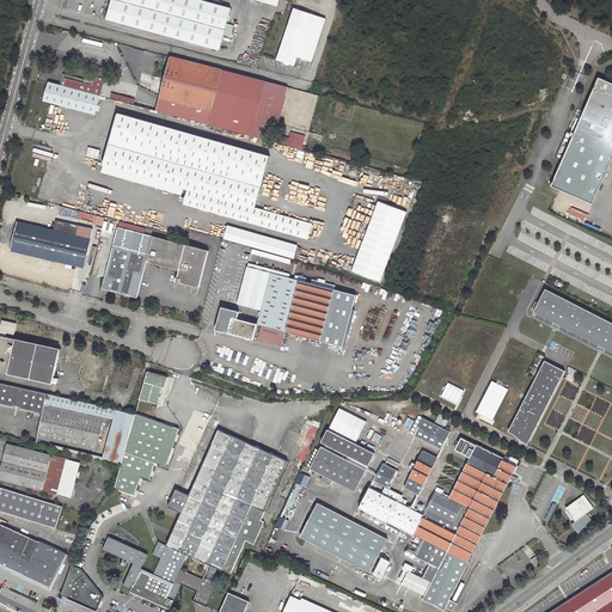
[(112,0),(106,22),(220,51),(225,35),(231,36),(233,25),(227,24),(232,7),(201,0),(112,0)]
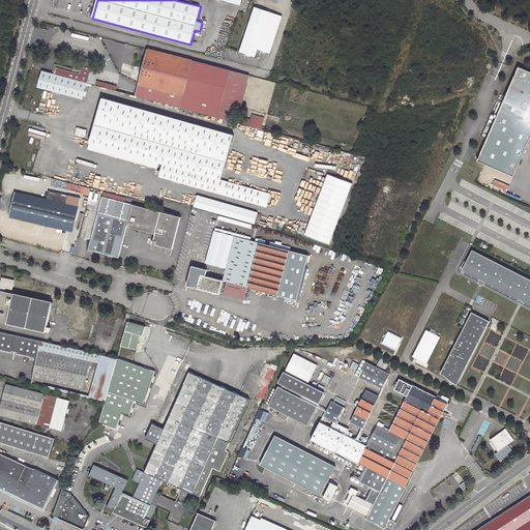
[(256,6),(251,22),(240,52),(255,57),(256,53),(260,55),(262,51),(269,54),(282,16),(256,6)]
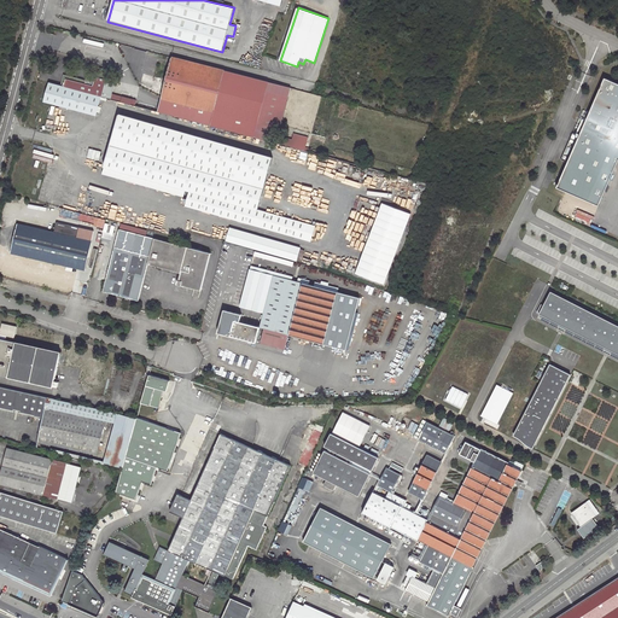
[(167,79),(162,98),(207,110),(217,69),(173,58),(167,79)]
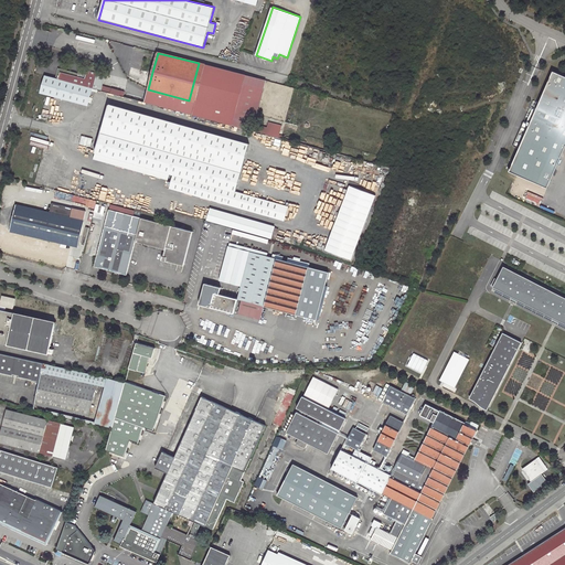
[(196,102),(206,65),(199,63),(189,100),(196,102)]
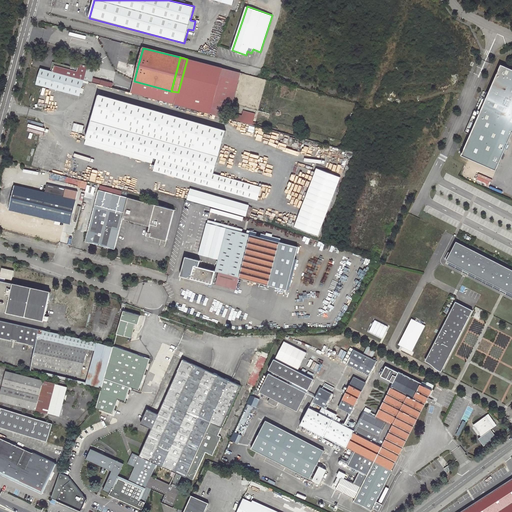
[(239,73),(187,59),(178,92),(175,104),(228,118),(239,73)]
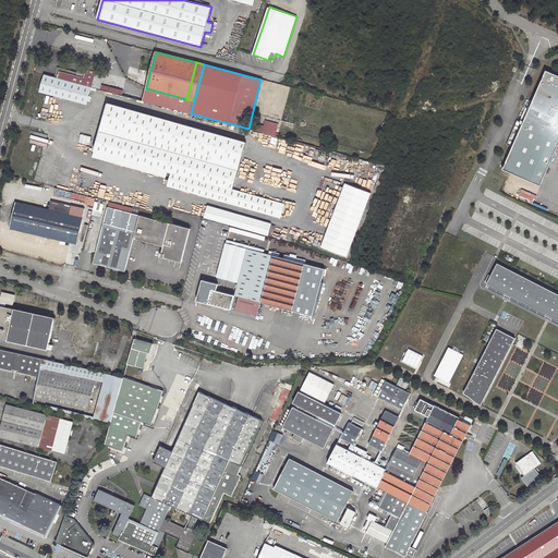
[(92,87),(96,68),(87,65),(84,79),(83,84),(92,87)]
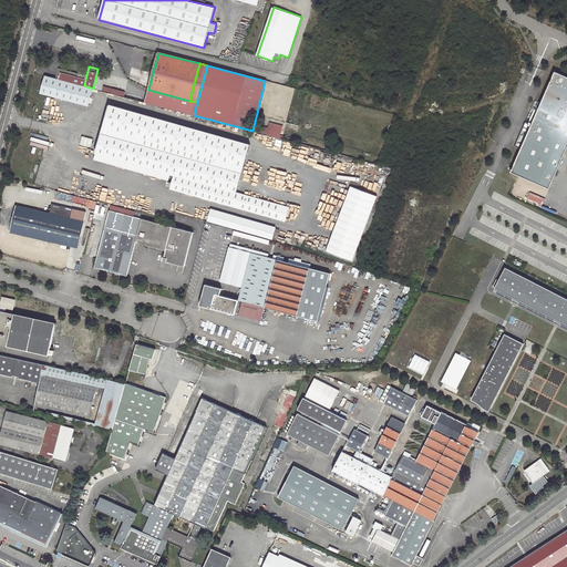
[(98,69),(93,89),(99,90),(101,91),(102,86),(106,71),(98,69)]
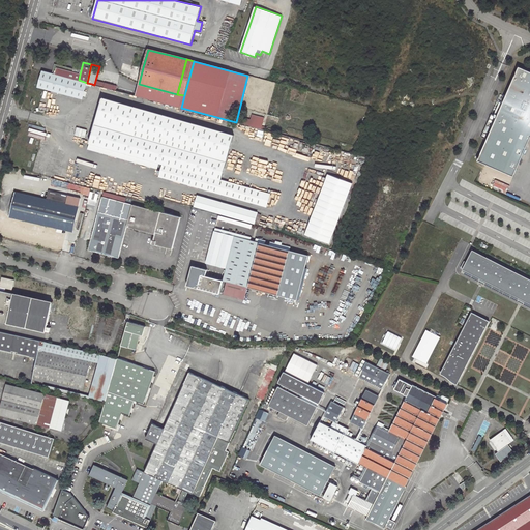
[(476,160),(512,176),(529,136),(529,70),(518,66),(476,160)]
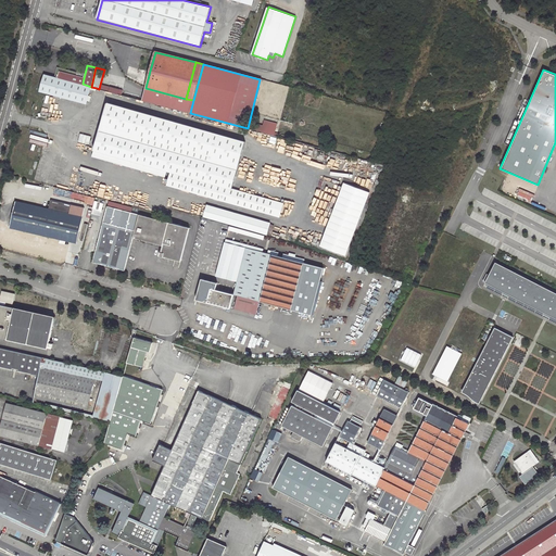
[(48,75),(45,74),(40,92),(87,104),(88,100),(89,97),(91,88),(91,87),(83,84),(70,80),(53,76),(48,75)]
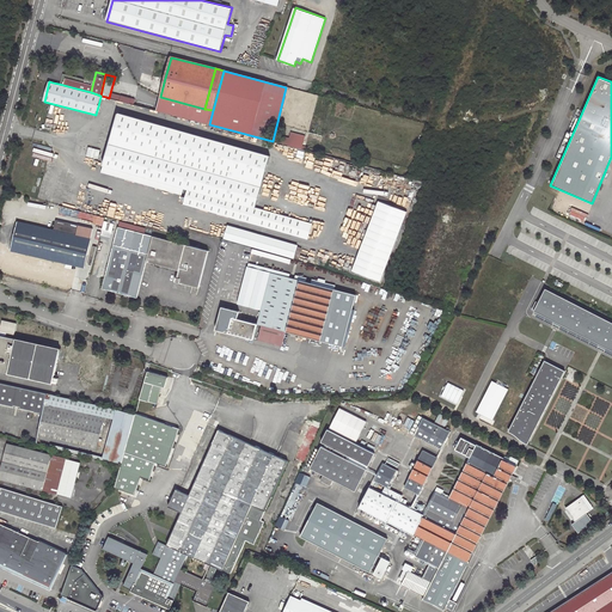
[(77,89),(91,92),(92,86),(78,83),(77,89)]
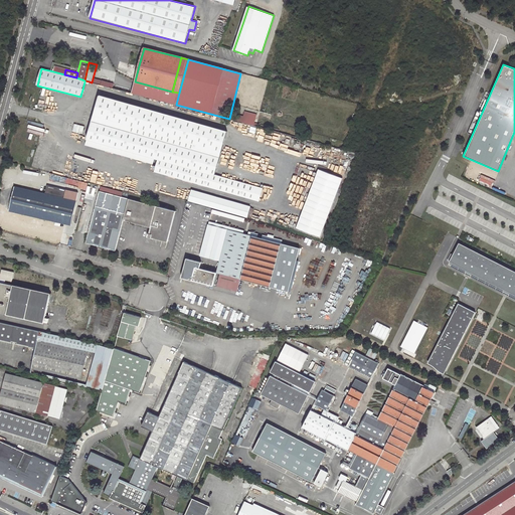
[(93,78),(92,82),(113,88),(114,83),(93,78)]
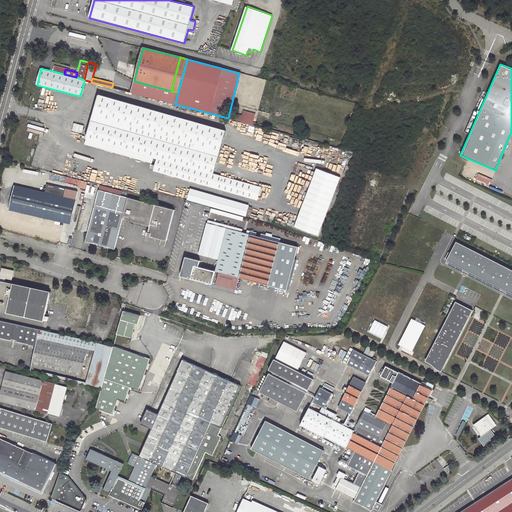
[(178,92),(171,91),(134,81),(131,92),(175,104),(178,92)]
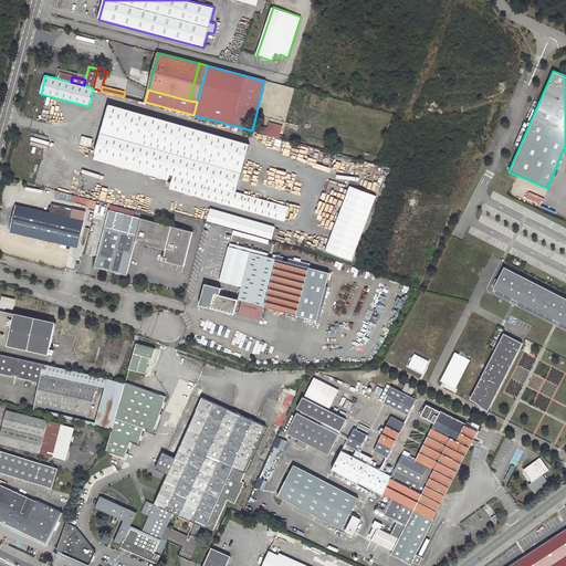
[(103,134),(97,154),(169,173),(175,174),(171,187),(282,219),(286,206),(237,191),(250,143),(111,104),(104,127),(103,134)]
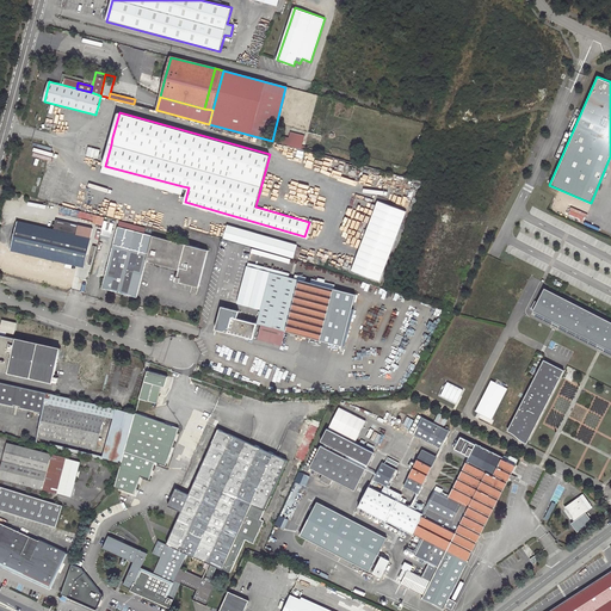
[(288,146),(302,149),(306,136),(291,133),(290,139),(288,146)]
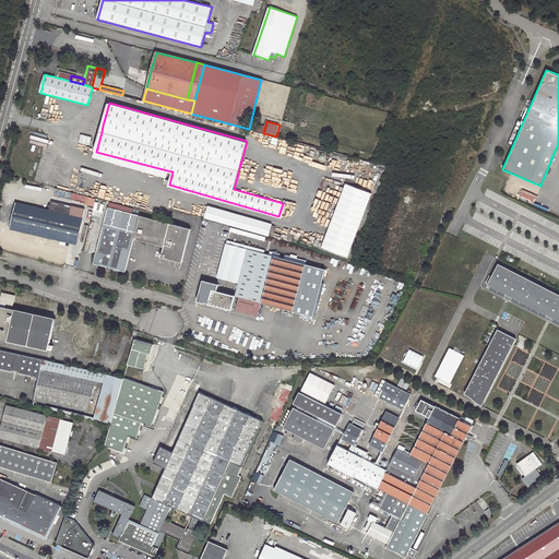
[(251,130),(263,133),(265,127),(253,123),(251,130)]
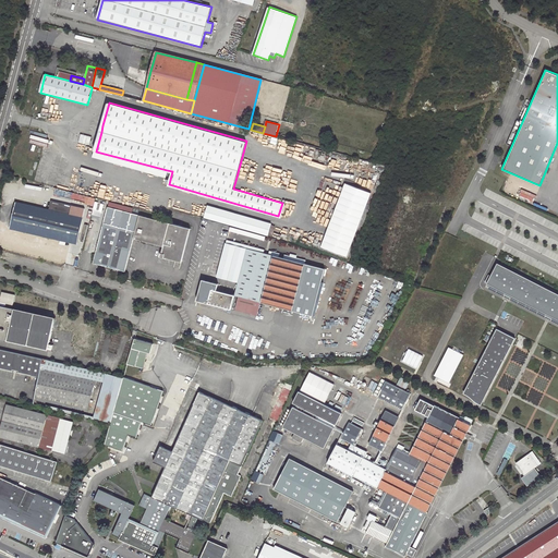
[(96,152),(94,158),(166,177),(167,170),(96,152)]
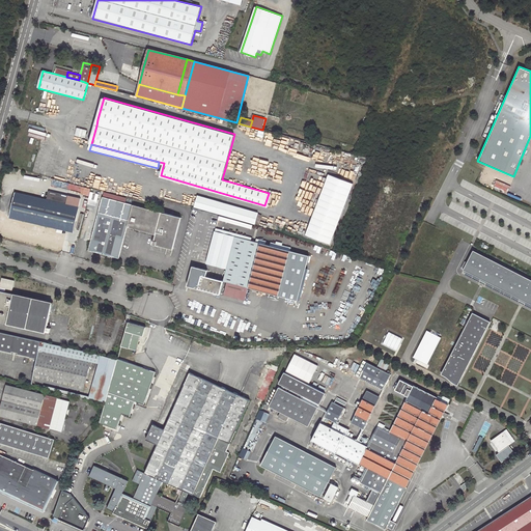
[(329,174),(306,233),(330,243),(352,184),(329,174)]
